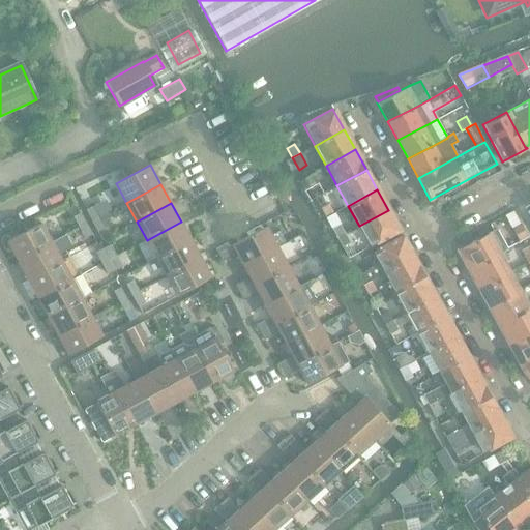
[(320,207),(326,217),(333,213),(328,203),(320,207)]
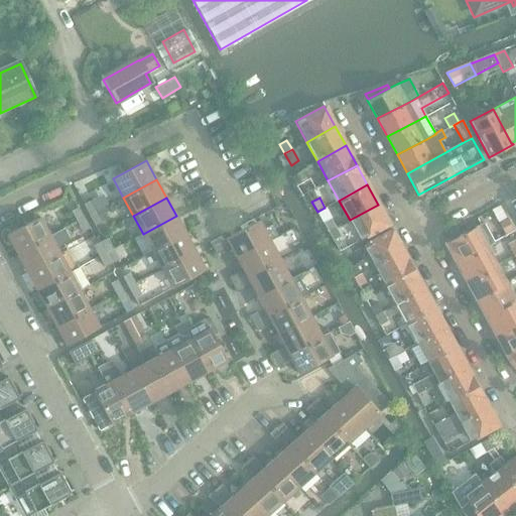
[(91,202),(84,205),(90,216),(97,212),(91,202)]
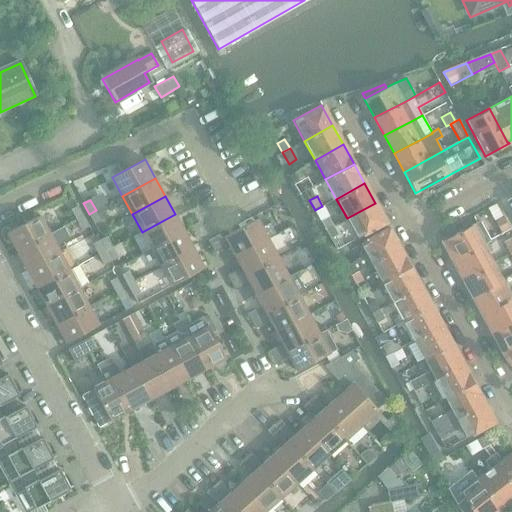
[(358,238),(386,223),(375,203),(347,218),(358,238)]
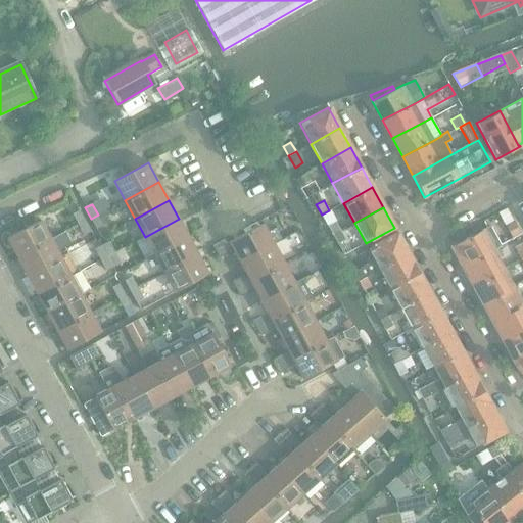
[(80,210),(73,215),(79,226),(86,222),(80,210)]
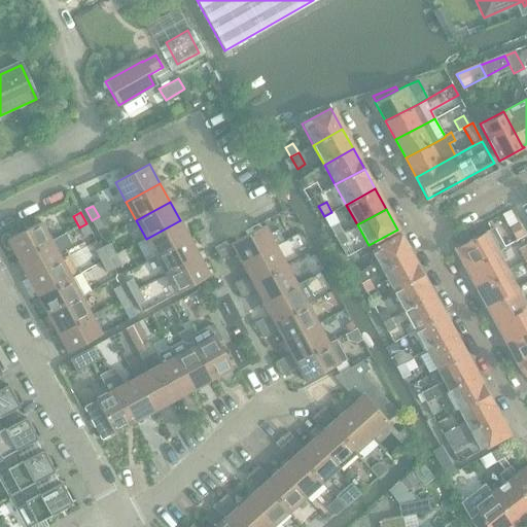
[(98,232),(105,227),(99,216),(92,220),(98,232)]
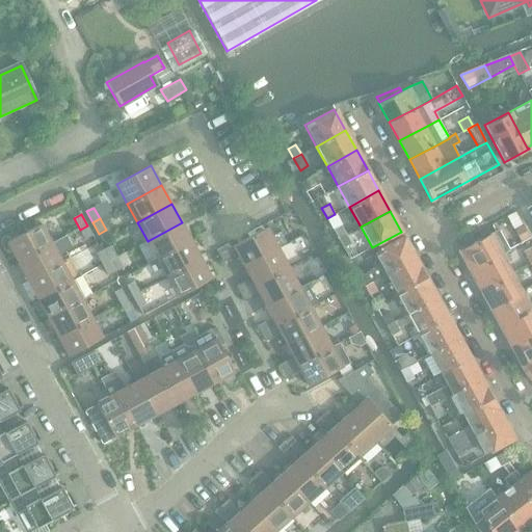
[(148,241),(157,260),(191,241),(182,222),(148,241)]
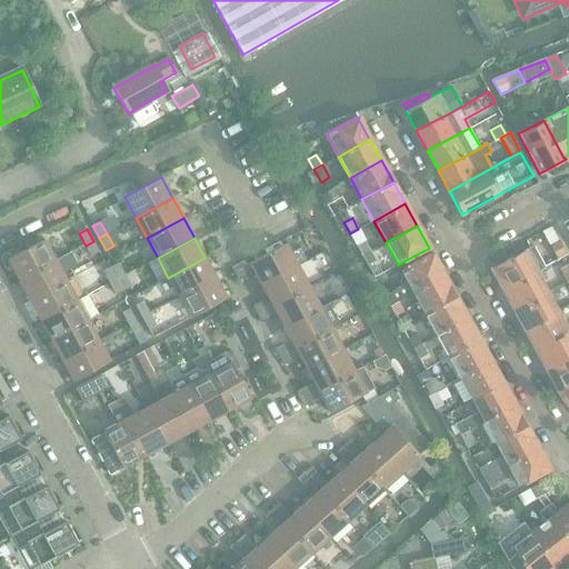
[(557,259),(567,255),(558,239),(549,245),(557,259)]
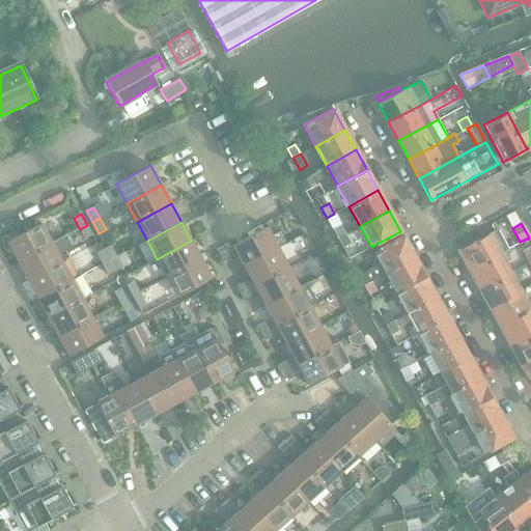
[(42,224),(7,243),(18,262),(52,244),(42,224)]
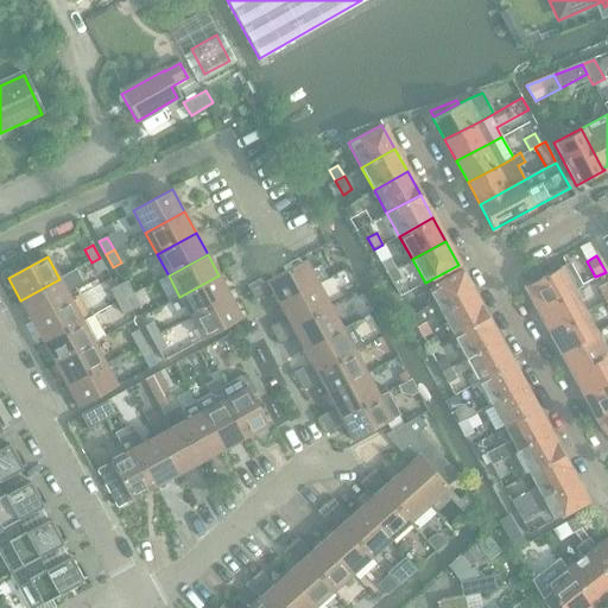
[(380,261),(386,273),(396,268),(390,257),(380,261)]
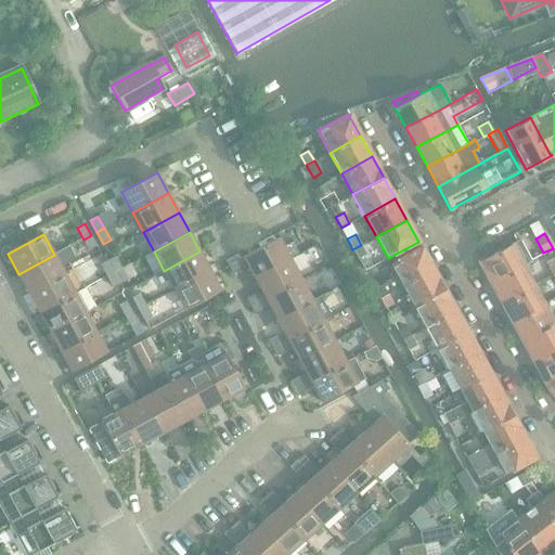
[(89,250),(97,246),(91,235),(84,240),(89,250)]
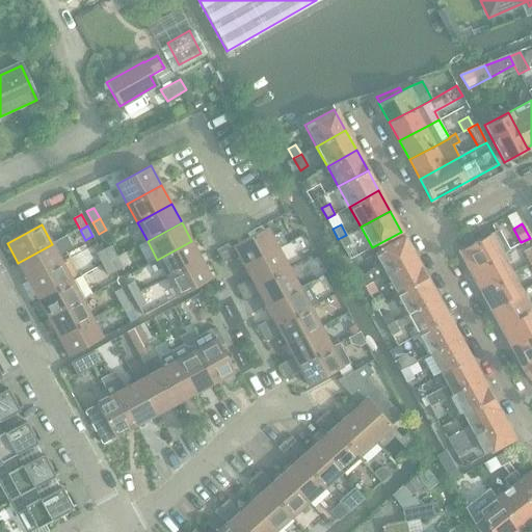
[(267,228),(218,254),(223,263),(238,255),(244,267),(278,248),(267,228)]
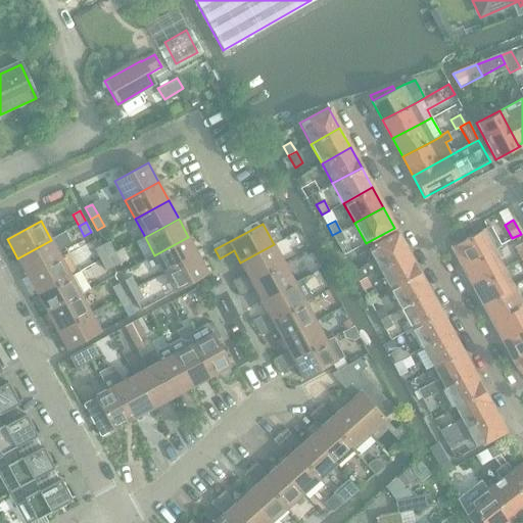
[(488,225),(450,246),(462,266),(491,249),(500,244),(488,225)]
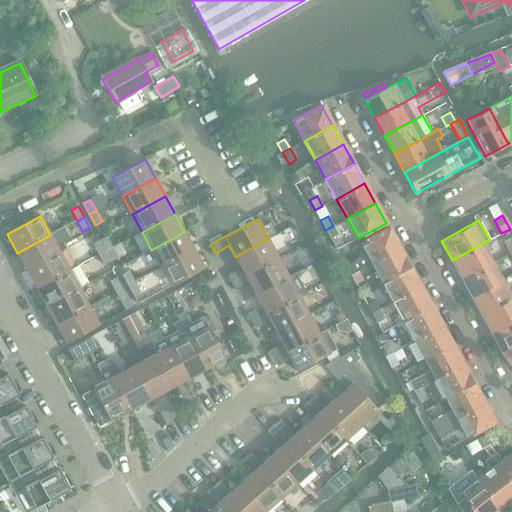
[(333,226),(325,230),(330,240),(338,235),(333,226)]
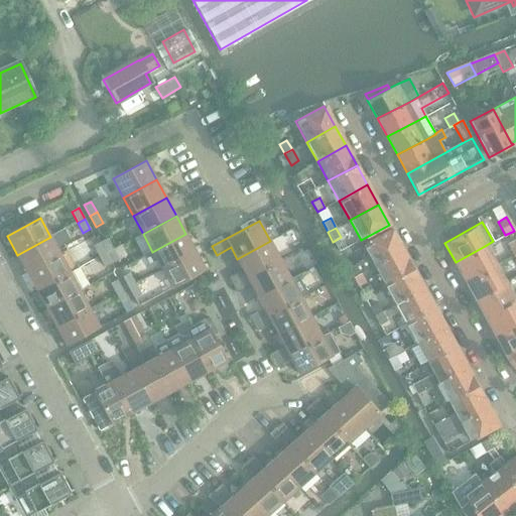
[(359,274),(374,265),(402,250),(391,230),(363,245),(369,256),(347,268),(353,277),(359,274)]
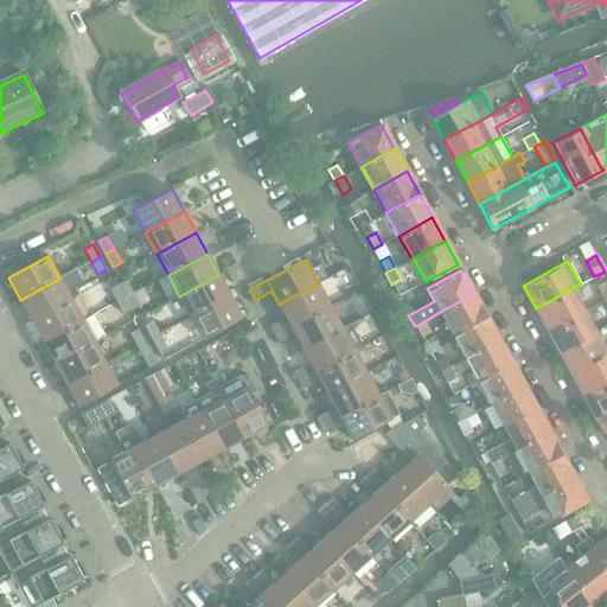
[(179,296),(191,318),(230,296),(218,275),(179,296)]
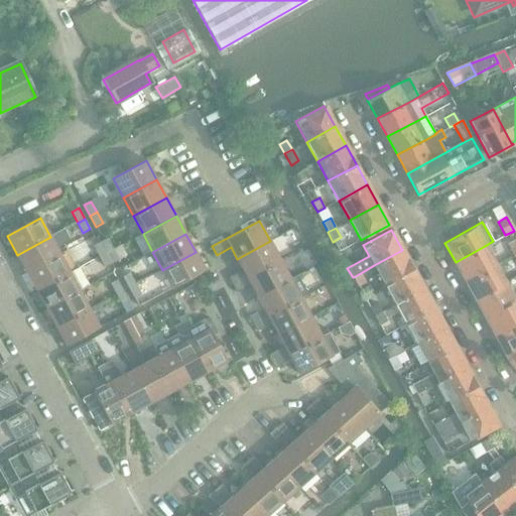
[(17,255),(27,273),(60,255),(50,237),(17,255)]
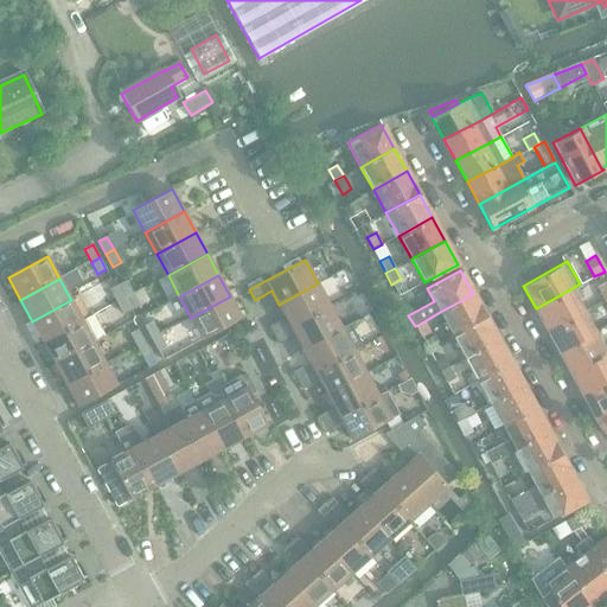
[(606,280),(596,287),(604,300),(606,296),(606,280)]
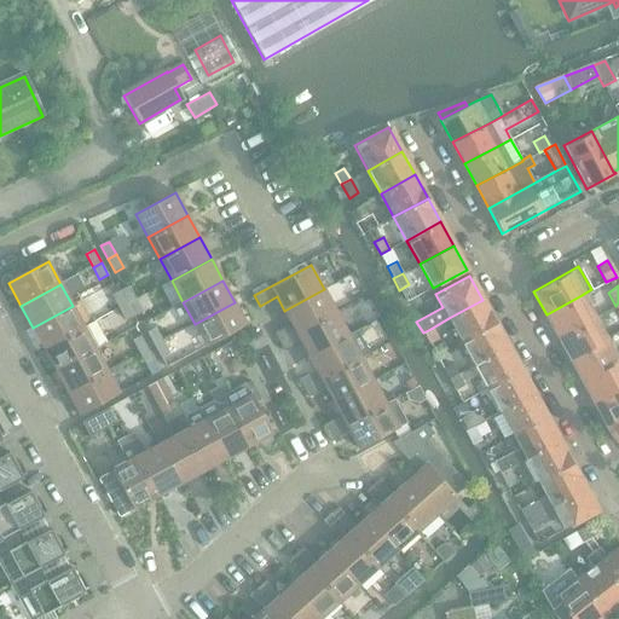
[(129,287),(121,291),(128,304),(137,299),(129,287)]
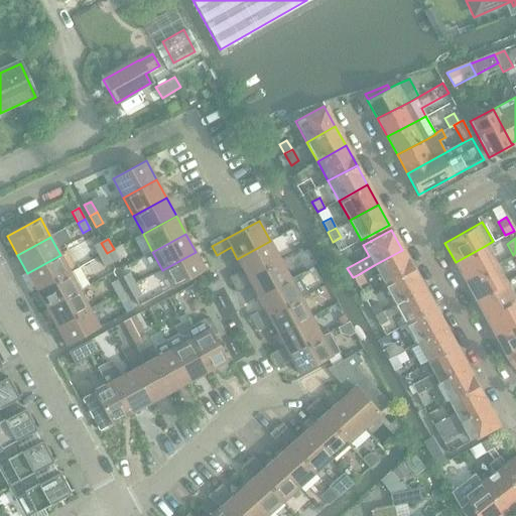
[(243,270),(229,278),(233,285),(280,260),(270,241),(237,259),(243,270)]
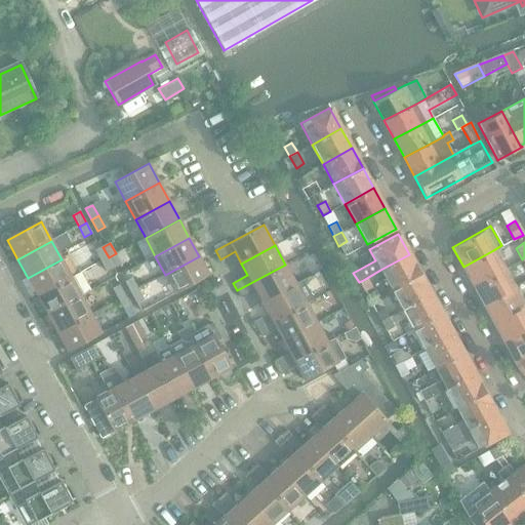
[(95,250),(102,261),(109,257),(103,247),(95,250)]
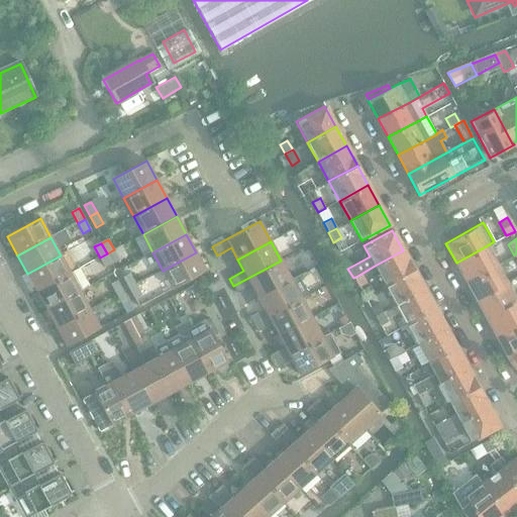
[(456,263),(467,282),(496,265),(486,246),(456,263)]
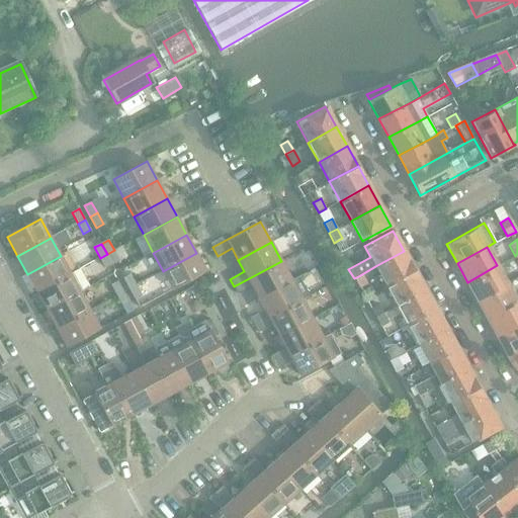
[(112,265),(119,261),(114,250),(107,254),(112,265)]
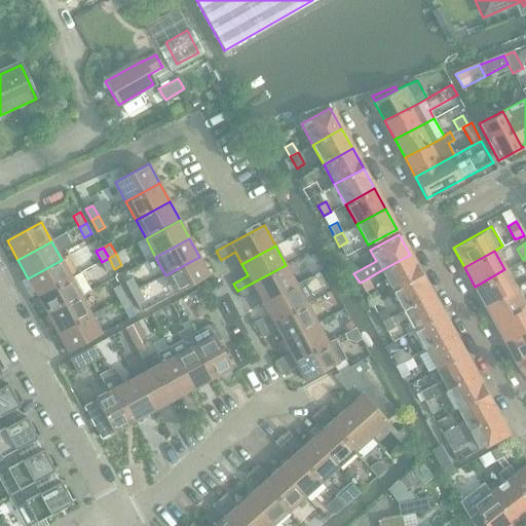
[(381,270),(392,290),(421,274),(410,255),(381,270)]
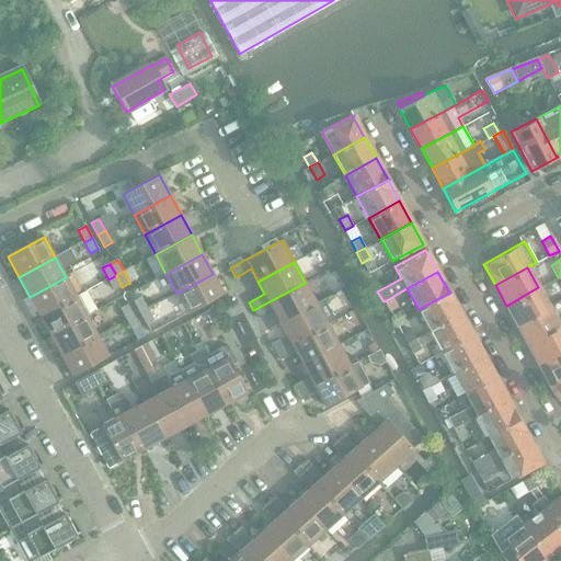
[(187,313),(224,294),(213,274),(176,294),(187,313)]
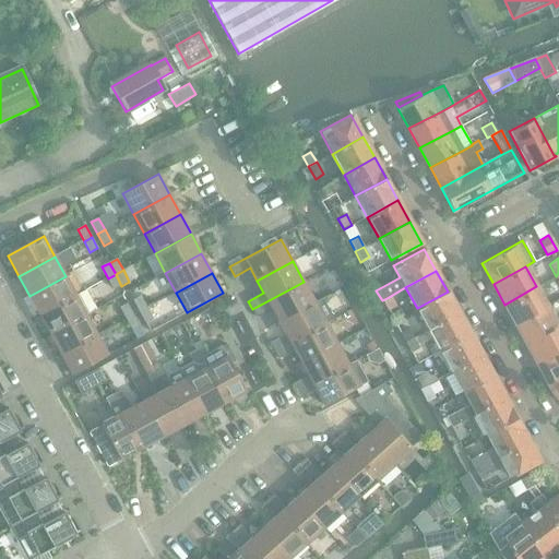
[(108,278),(114,290),(121,286),(116,274),(108,278)]
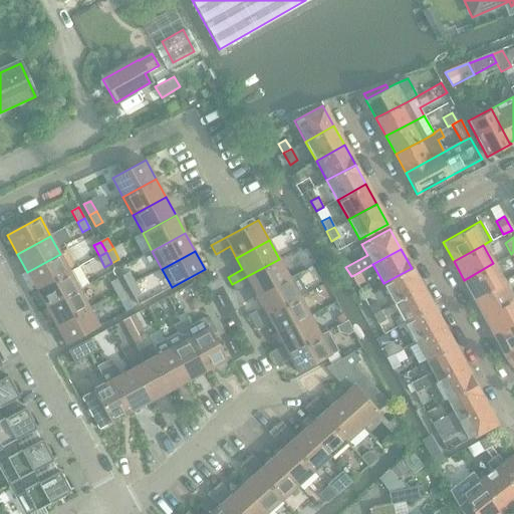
[(27,272),(37,289),(70,272),(60,254),(27,272)]
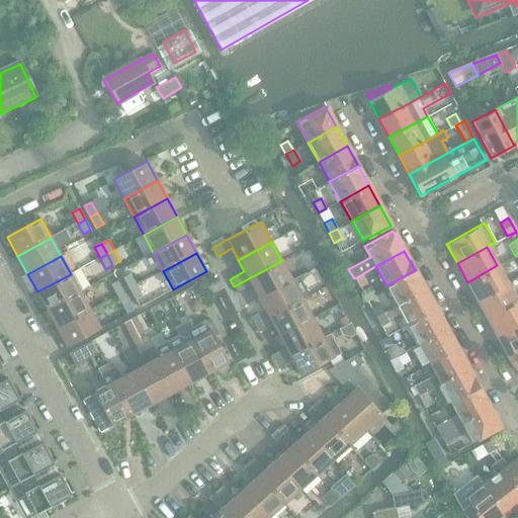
[(238,294),(252,286),(259,298),(292,280),(281,261),(234,286),(238,294)]
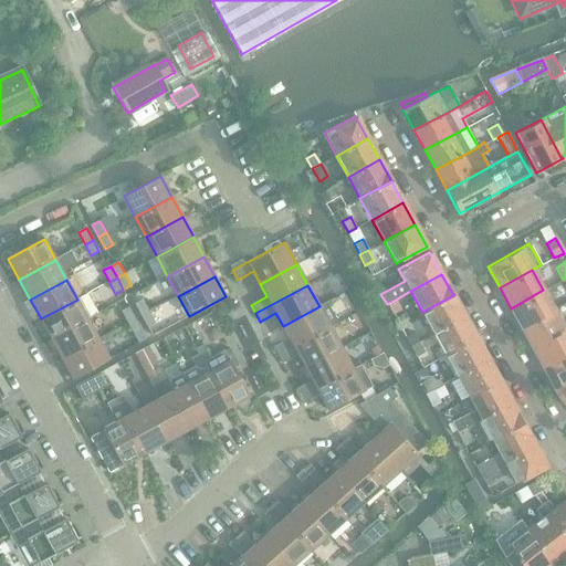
[(511,308),(522,328),(554,311),(543,290),(511,308)]
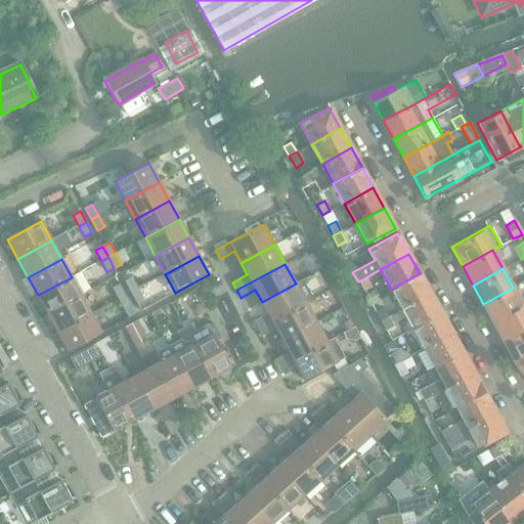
[(47,314),(81,296),(91,291),(81,272),(72,277),(38,295),(47,314)]
